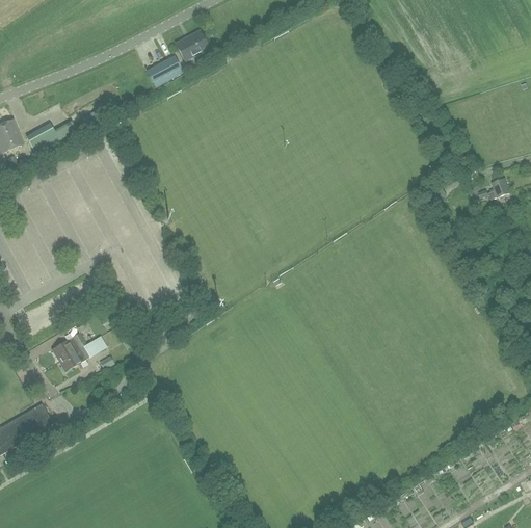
[(198,28),(175,41),(184,58),(208,46),(198,28)]
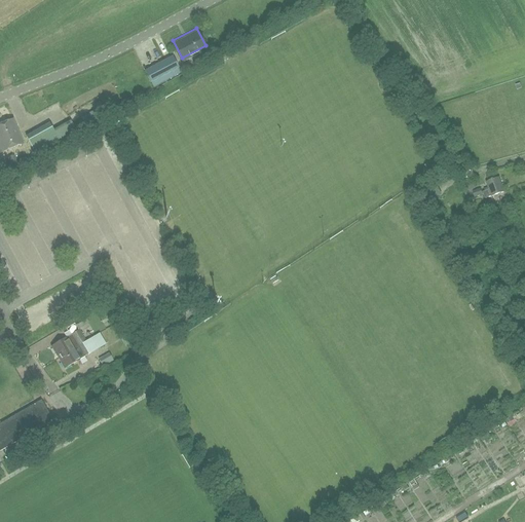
[(180,69),(171,53),(144,67),(152,83),(180,69)]
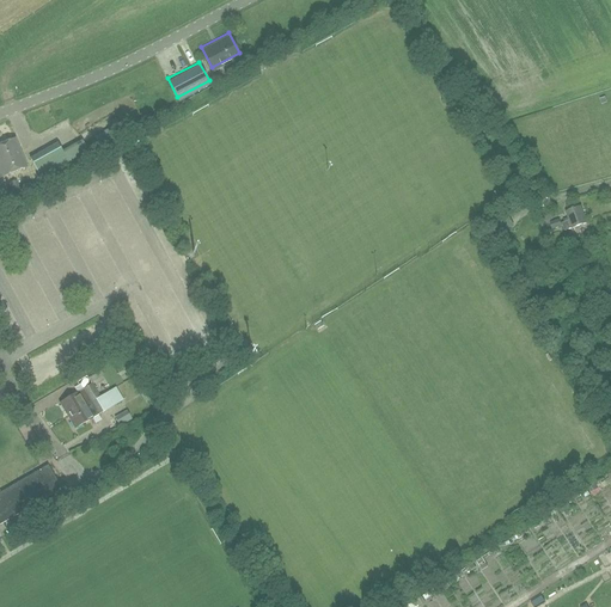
[(13,134),(0,140),(0,172),(25,161),(13,134)]
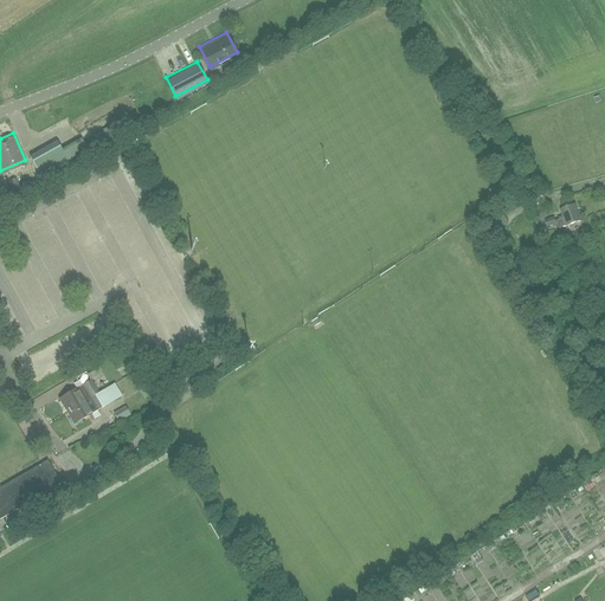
[(56,137),(27,153),(40,175),(68,160),(56,137)]
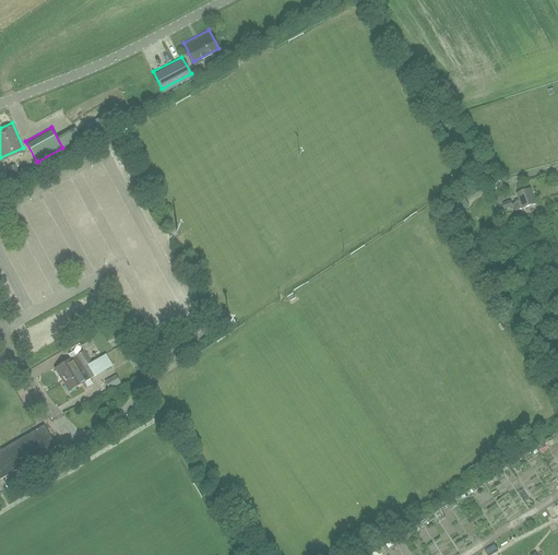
[(3,165),(0,166),(0,181),(9,177),(16,174),(12,163),(4,166),(3,165)]
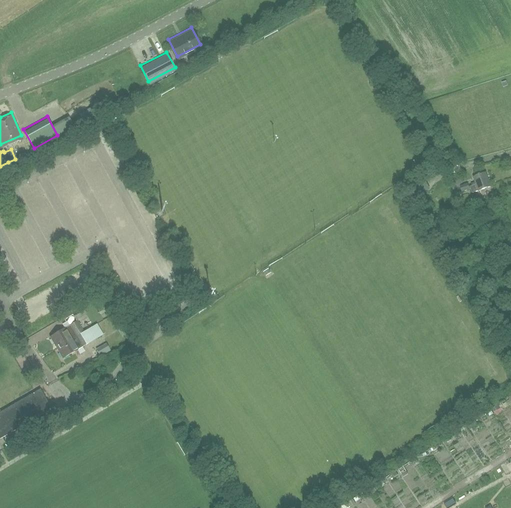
[(471,189),(478,187),(489,182),(484,169),(473,173),(475,180),(468,183),(471,189)]
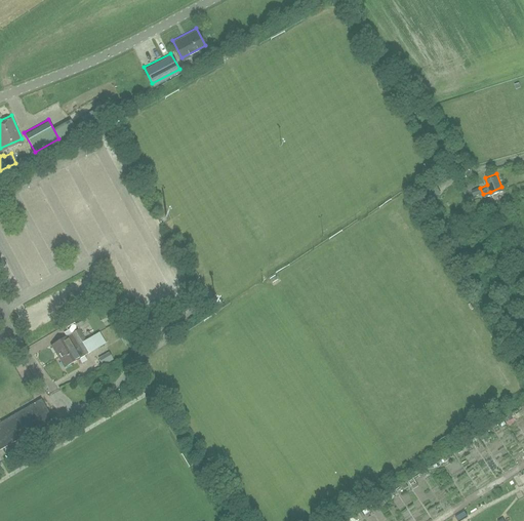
[(464,181),(466,187),(473,184),(470,177),(464,181)]
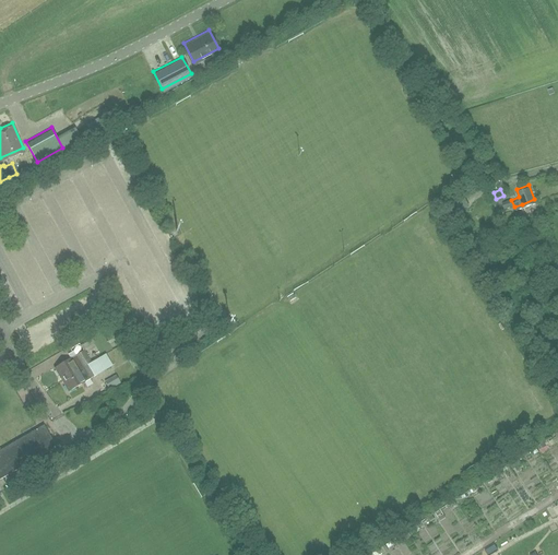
[(503,205),(512,202),(509,195),(500,198),(503,205)]
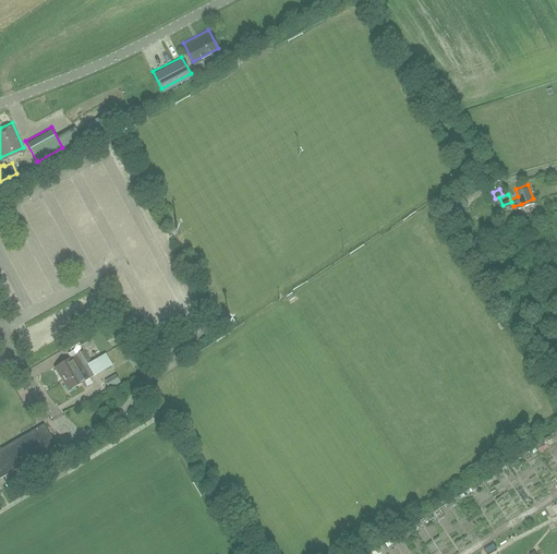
[(77,338),(82,345),(93,338),(88,332),(77,338)]
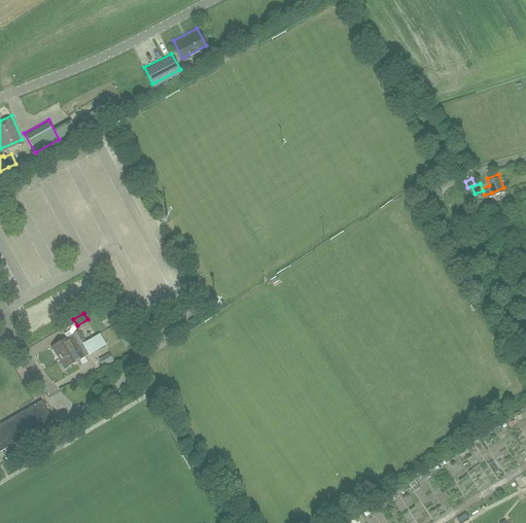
[(74,321),(71,316),(63,321),(65,325),(74,321)]
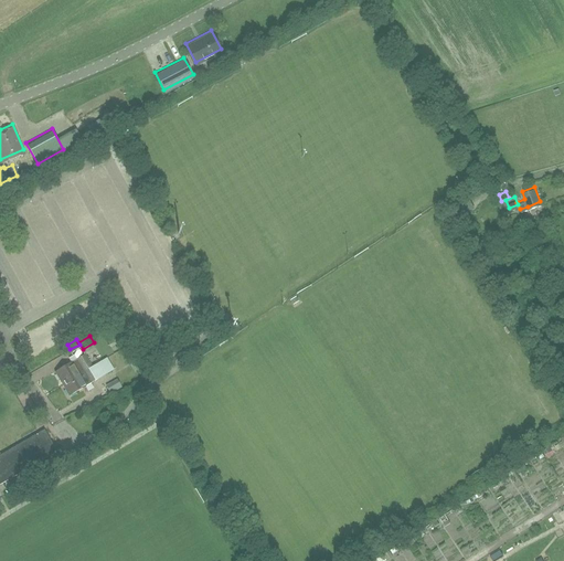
[(106,359),(108,358),(105,353),(91,362),(84,350),(71,359),(54,369),(61,380),(85,367),(106,359)]
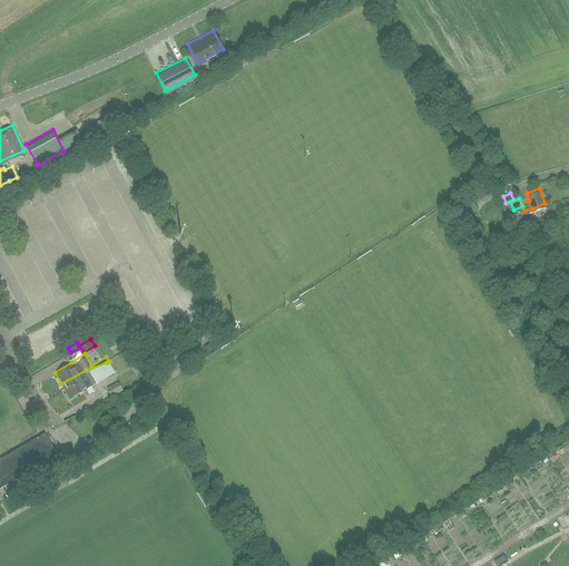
[(48,369),(58,366),(55,355),(43,360),(48,369)]
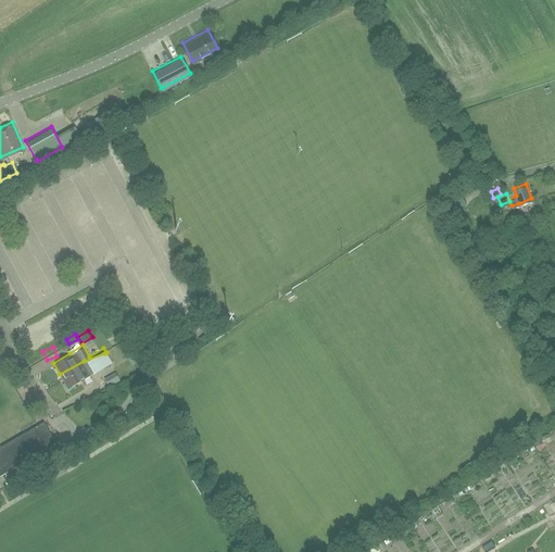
[(84,361),(60,374),(66,386),(83,376),(84,377),(111,360),(106,352),(104,353),(84,361)]
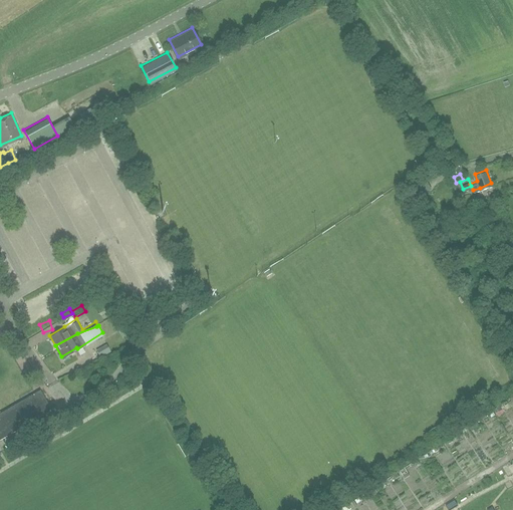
[(111,338),(100,344),(103,349),(114,343),(111,338)]
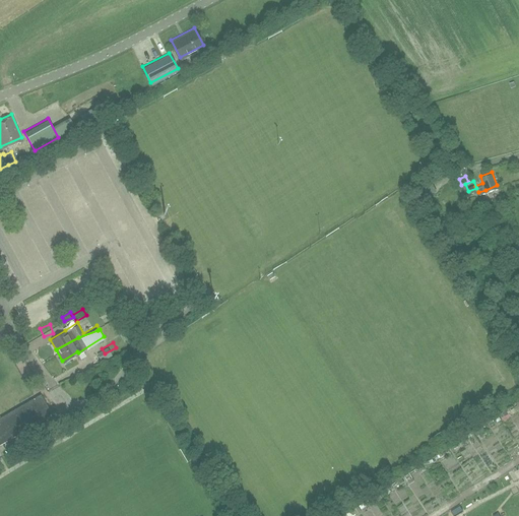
[(40,391),(31,396),(0,413),(0,441),(51,411),(40,391)]
